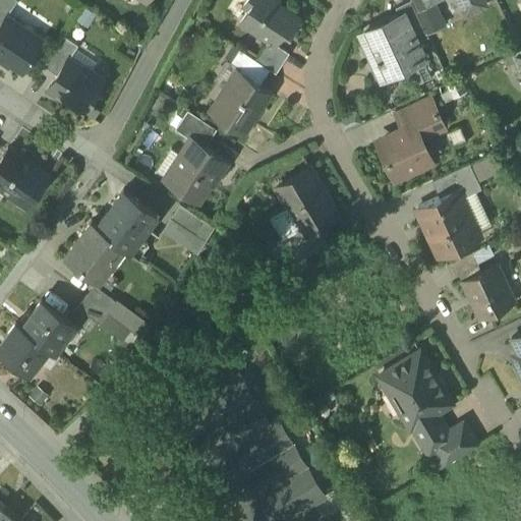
[(16,0),(0,0),(0,4),(9,11),(16,0)]
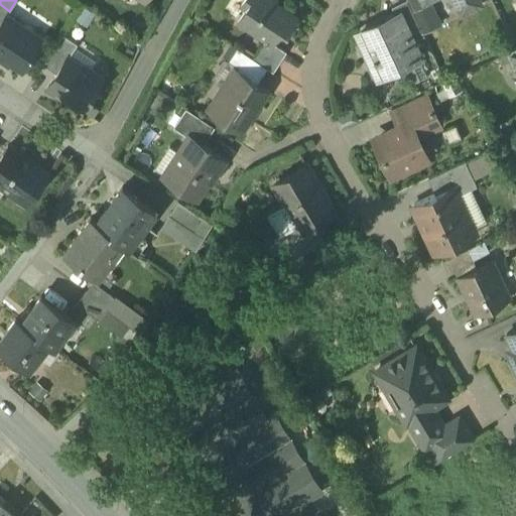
[(274,0),(244,0),(243,3),(248,7),(239,20),(267,38),(271,40),(280,26),(286,30),(295,16),(273,2),(274,0)]
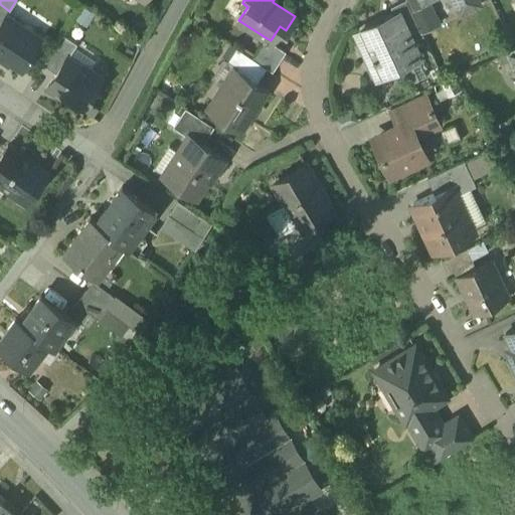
[(422,3),(420,0),(406,0),(408,3),(415,18),(434,10),(430,0),(422,3)]
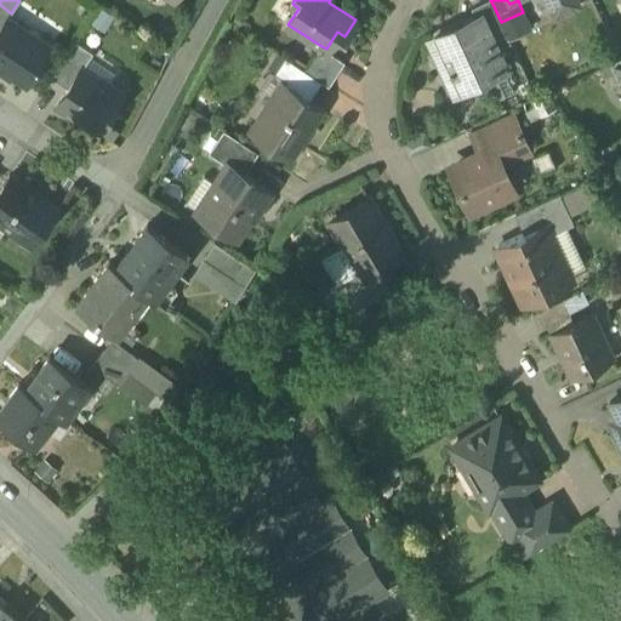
[(493,4),(474,13),(477,20),(479,18),(493,47),(510,39),(501,22),(493,4)]
